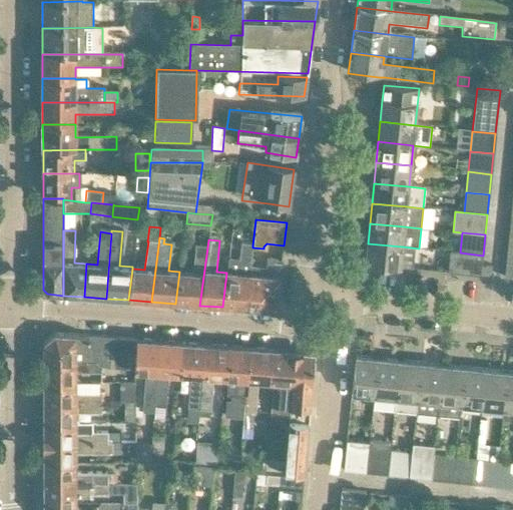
[(403,246),(402,246),(368,243),(365,265),(400,269),(403,246)]
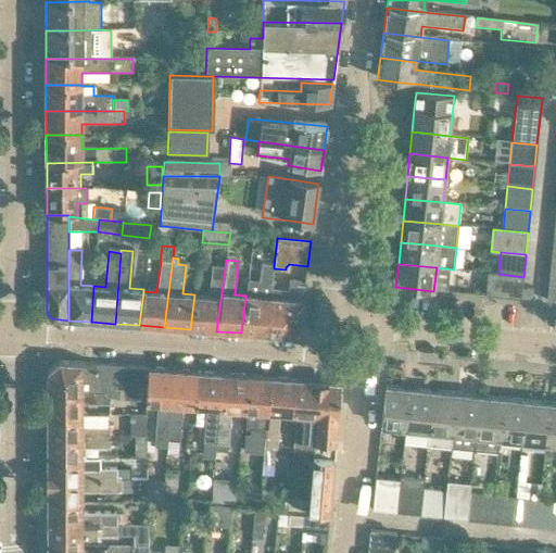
[(248,279),(245,296),(241,332),(265,335),(269,300),(274,268),(274,266),(262,265),(258,281),(248,279)]
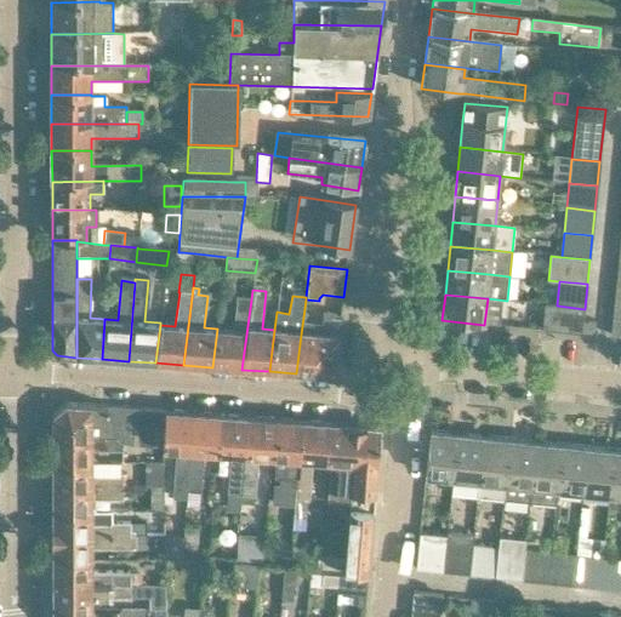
[(218,329),(212,367),(241,370),(251,300),(237,298),(233,330),(218,329)]
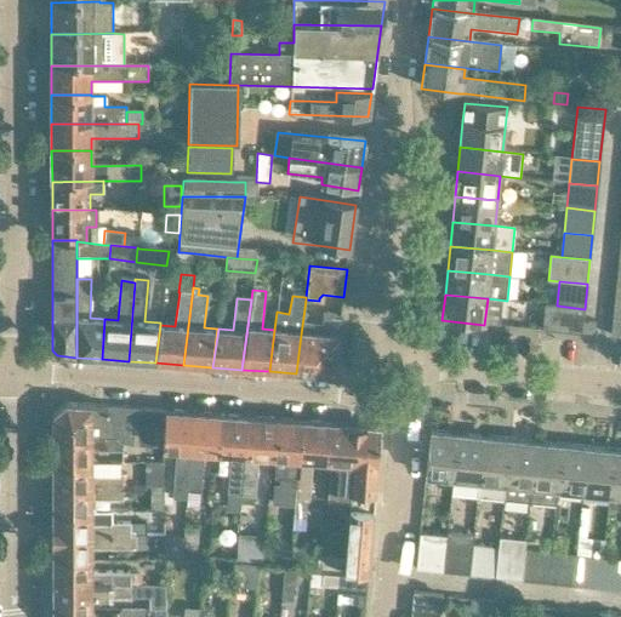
[(542,331),(582,335),(584,323),(585,309),(557,306),(546,304),(542,331)]
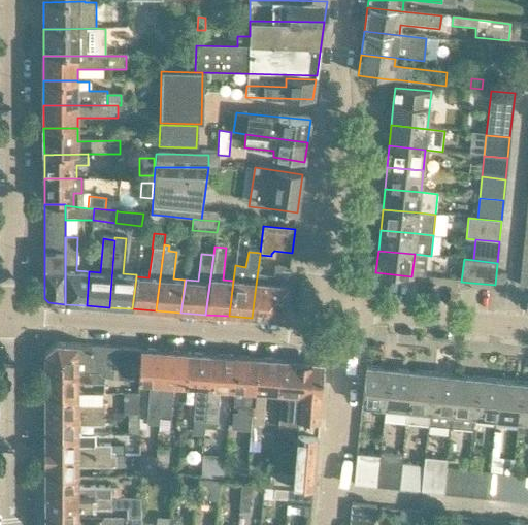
[(272,287),(256,285),(252,318),(278,320),(284,315),(290,269),(275,268),(273,280),(272,287)]
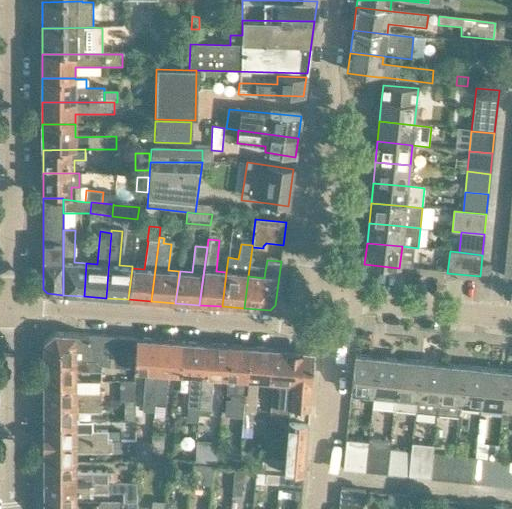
[(480,276),(490,277),(491,267),(481,266),(480,276)]
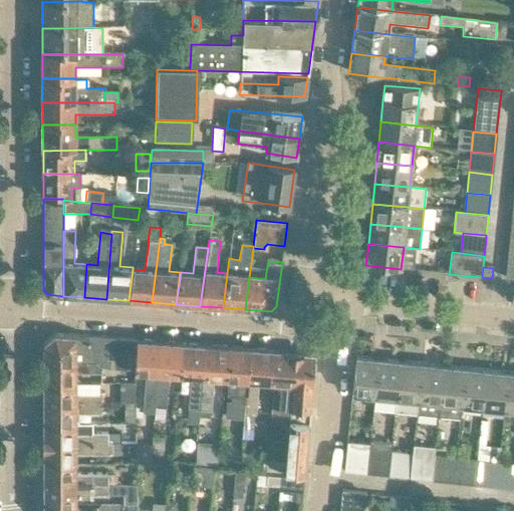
[(43,344),(43,364),(76,364),(76,363),(102,363),(102,368),(105,368),(106,355),(136,358),(138,341),(55,335),(43,344)]
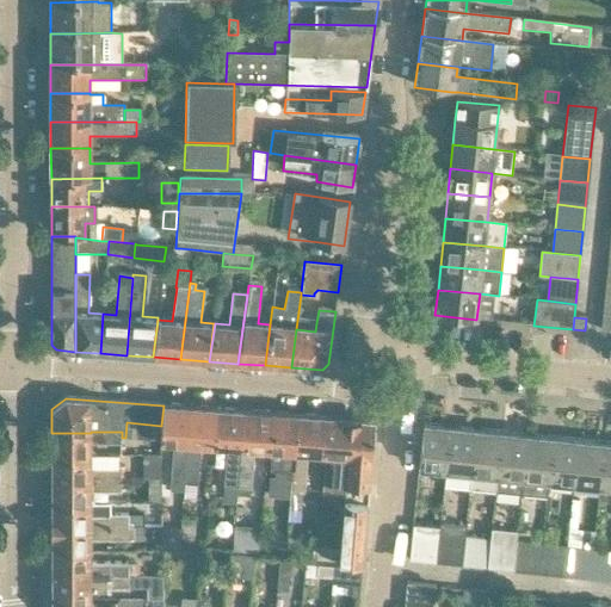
[(191,408),(164,406),(161,426),(160,445),(173,446),(170,493),(184,494),(185,485),(191,408)]
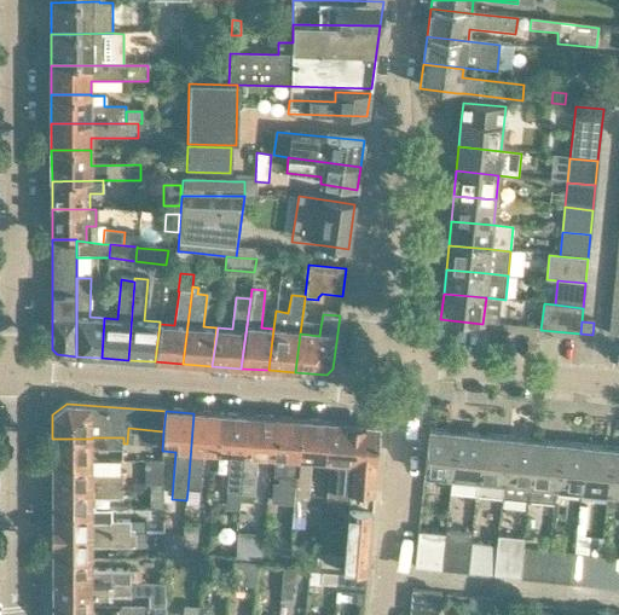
[(221,415),(194,413),(187,492),(202,493),(204,454),(218,456),(221,415)]
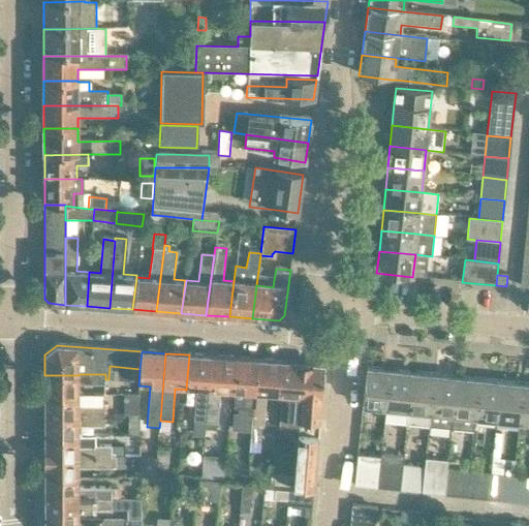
[(189,354),(186,390),(198,391),(195,432),(201,439),(206,439),(207,424),(212,357),(189,354)]
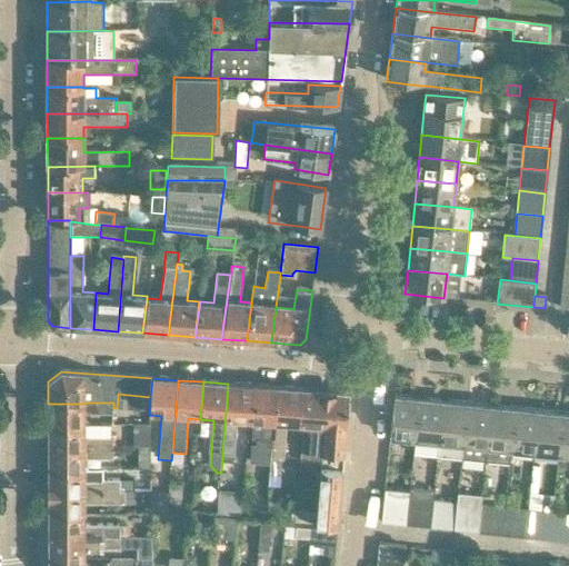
[(252,385),(228,384),(222,456),(235,456),(237,423),(249,423),(252,385)]
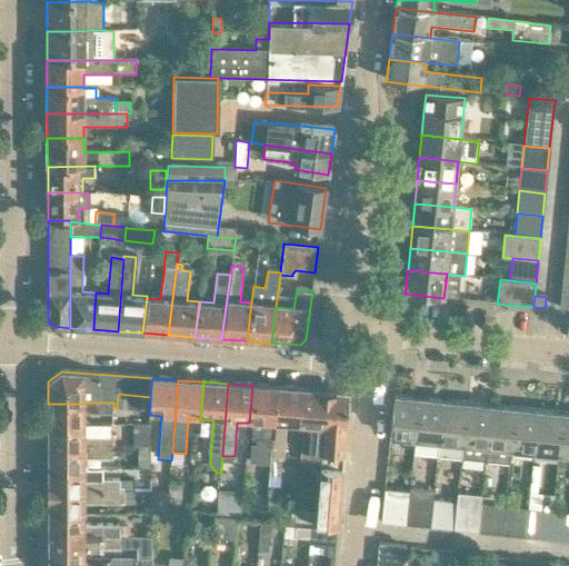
[(277,387),(252,385),(249,423),(252,424),(250,465),(270,466),(277,387)]
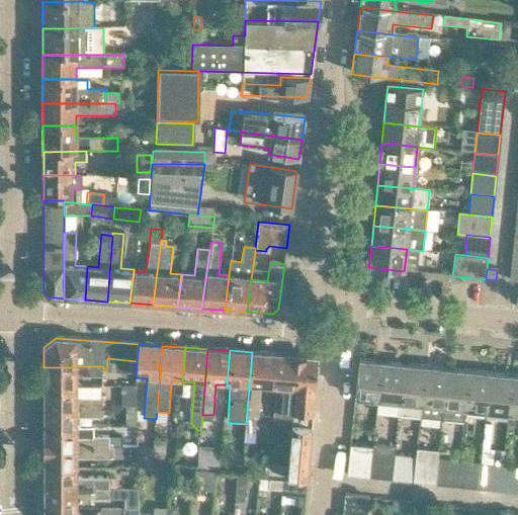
[(274,354),(252,352),(246,424),(246,435),(257,436),(258,419),(261,387),(272,388),(274,354)]
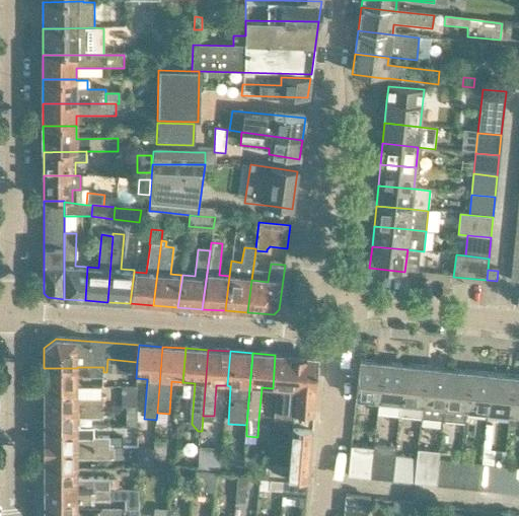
[(299,356),(275,355),(273,388),(276,389),(274,422),(293,424),(299,356)]
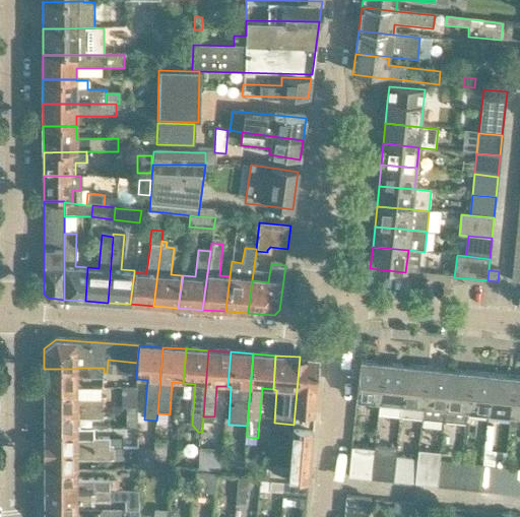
[(300,357),(294,425),(293,429),(313,430),(318,359),(300,357)]
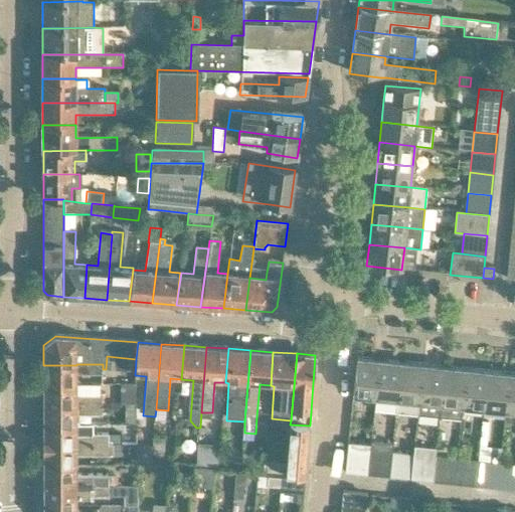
[(353,396),(374,398),(378,361),(357,359),(353,396)]
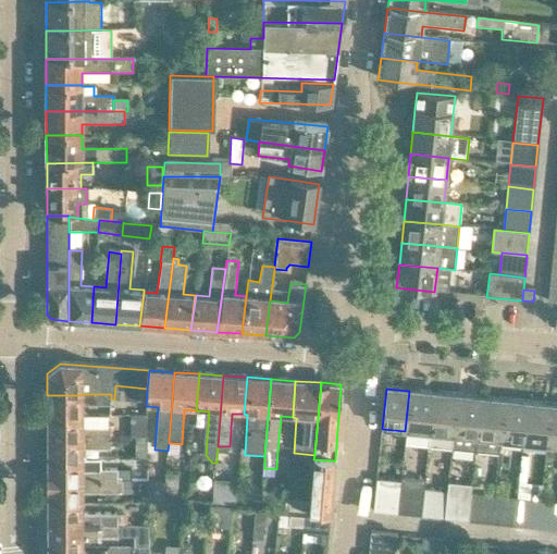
[(407,431),(405,446),(429,448),(434,394),(409,391),(406,431),(407,431)]
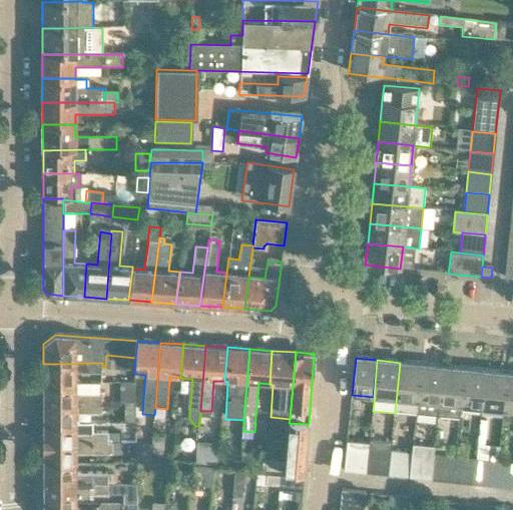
[(76,364),(43,364),(43,385),(76,385),(76,372),(90,372),(90,383),(99,383),(102,383),(102,368),(102,363),(76,363),(76,364)]
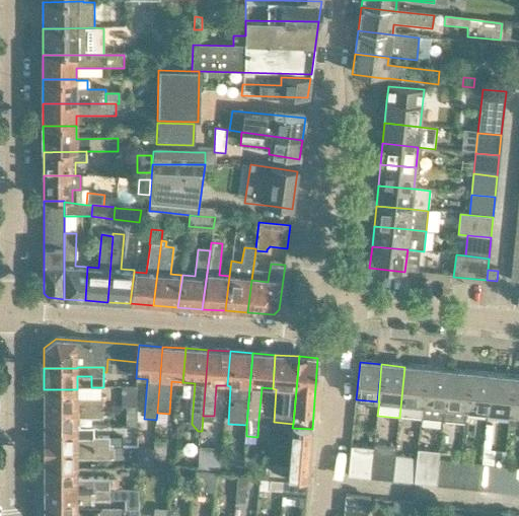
[(399,418),(421,420),(426,369),(404,367),(399,418)]
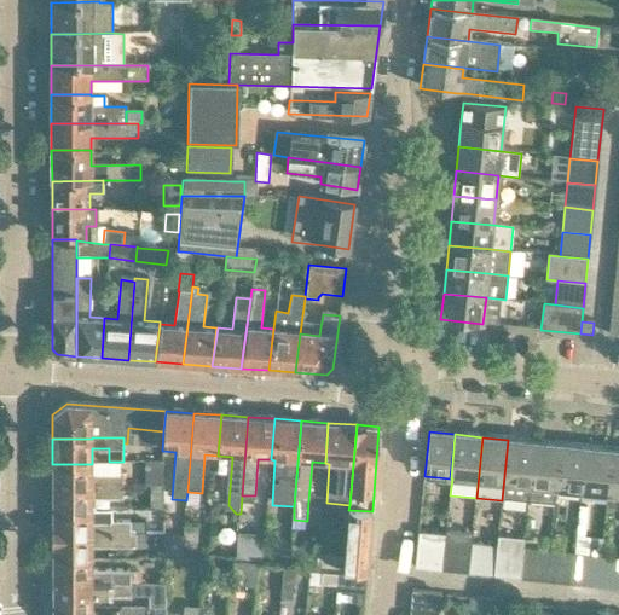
[(502,500),(527,504),(530,487),(533,442),(508,440),(502,500)]
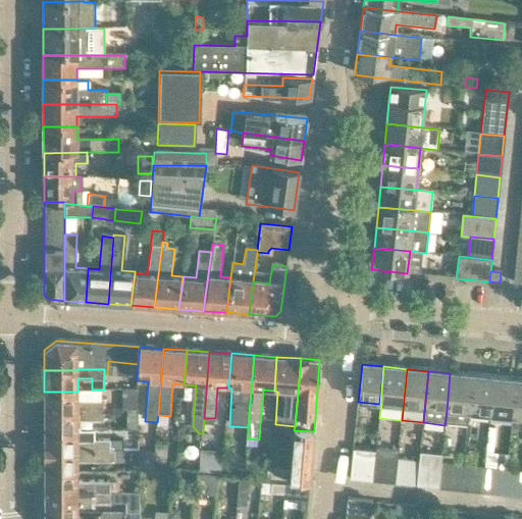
[(450,373),(447,411),(445,425),(467,427),(468,413),(472,375),(450,373)]
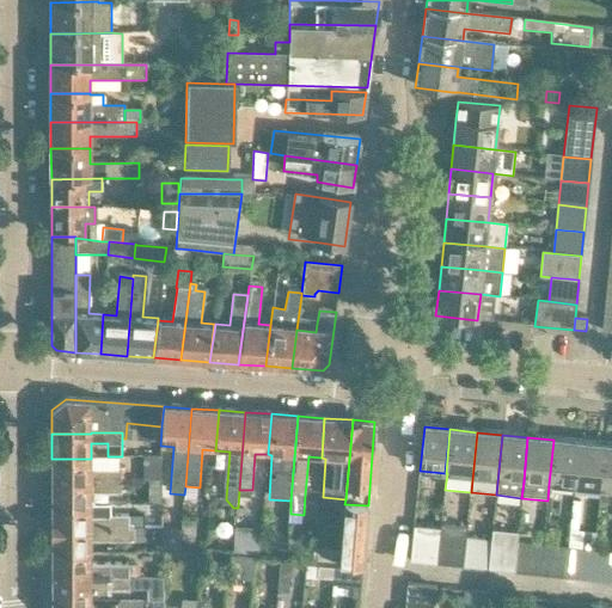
[(549,484),(574,486),(579,443),(554,440),(549,484)]
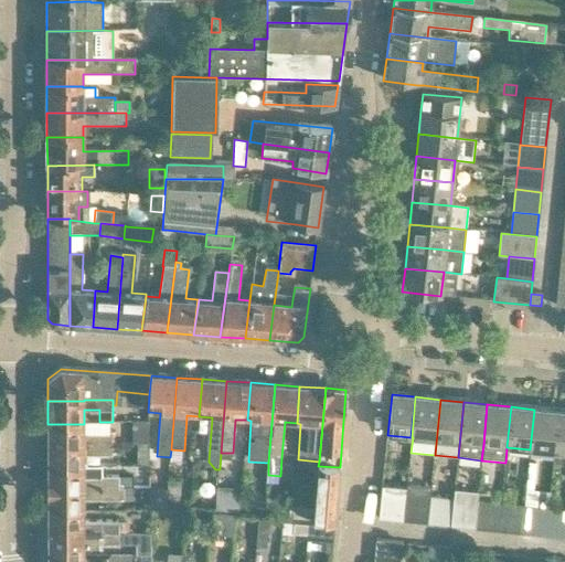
[(530,449),(554,452),(558,412),(534,410),(530,449)]
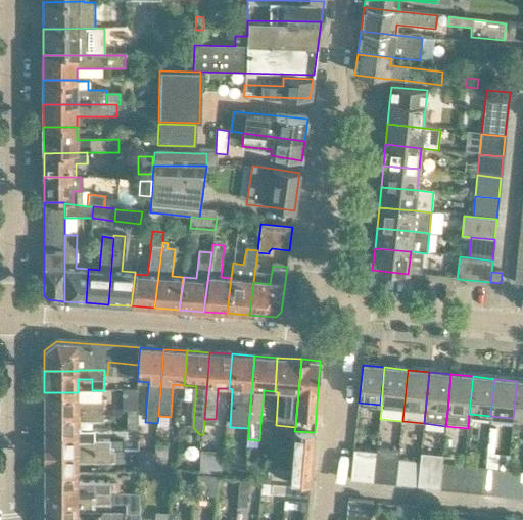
[(513,418),(522,419),(522,381),(517,381),(513,418)]
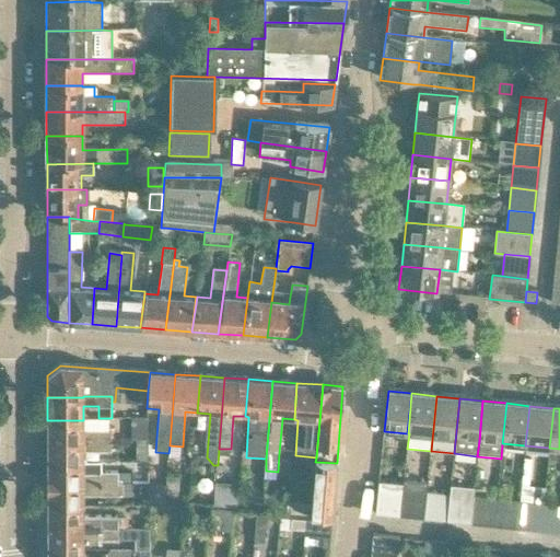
[(136,441),(147,441),(147,419),(131,418),(131,441),(136,441)]
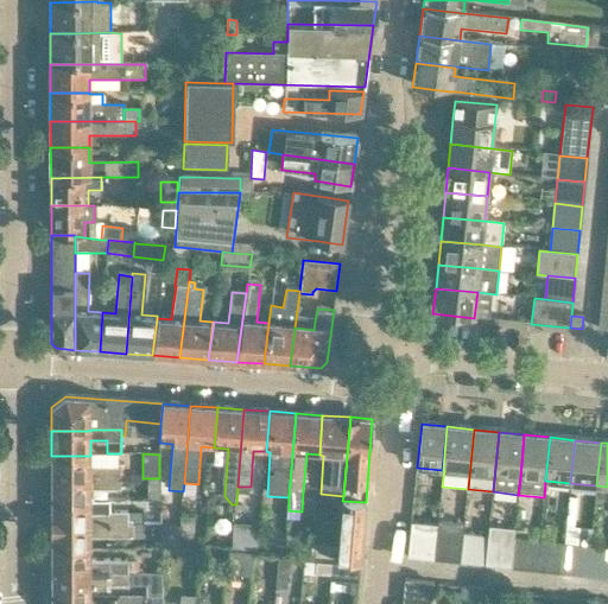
[(51,456),(51,478),(121,478),(121,466),(90,466),(90,456),(51,456)]
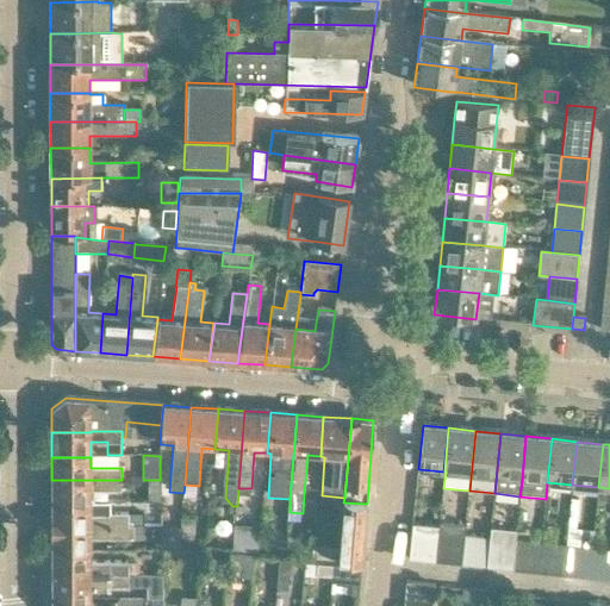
[(51,480),(51,504),(91,504),(91,493),(122,492),(122,488),(128,488),(128,480),(122,480),(51,480)]
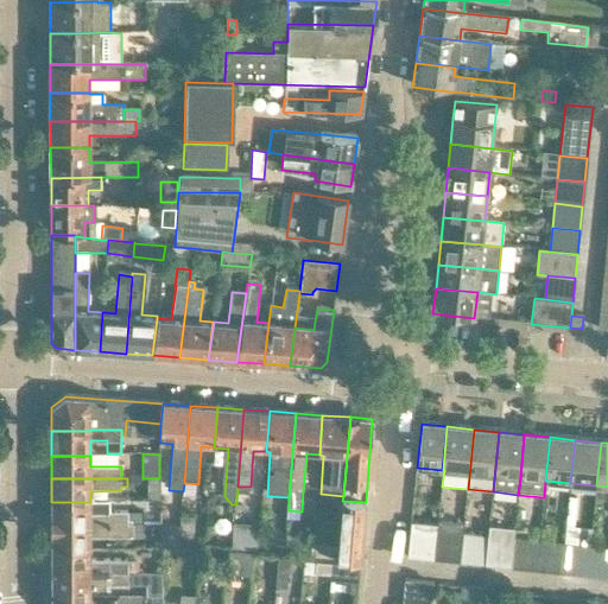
[(159,478),(147,478),(147,502),(160,502),(159,478)]
